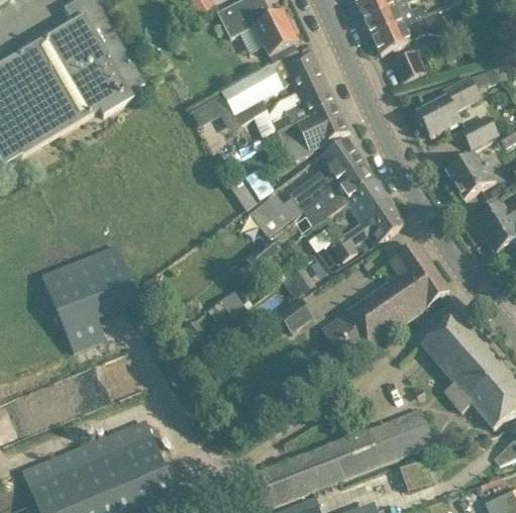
[(0,166),(98,109),(102,115),(131,98),(127,92),(142,83),(92,0),(73,0),(62,7),(71,21),(0,62),(0,166)]
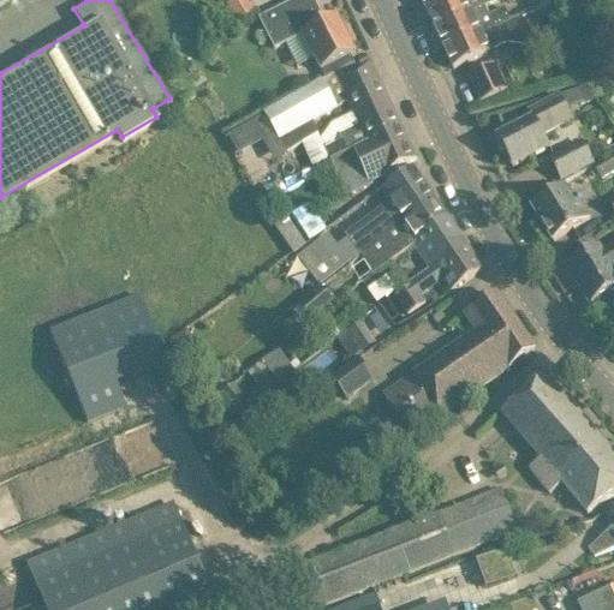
[(227,0),(226,1),(236,18),(256,6),(252,0),(227,0)]
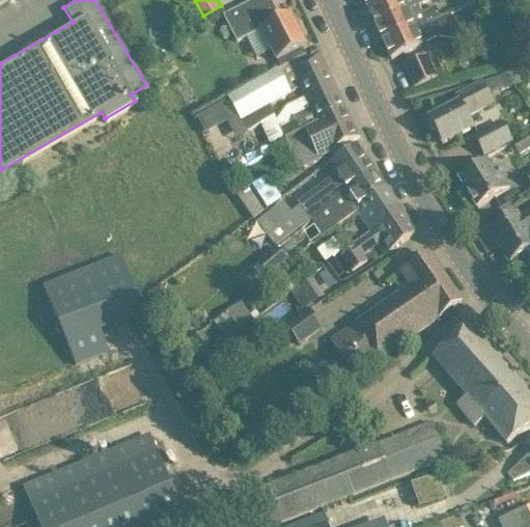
[(247,0),(228,9),(223,12),(236,39),(259,29),(274,60),(277,58),(280,63),(304,51),(301,46),(306,44),(288,11),(279,17),(273,4),(254,14),(247,0)]
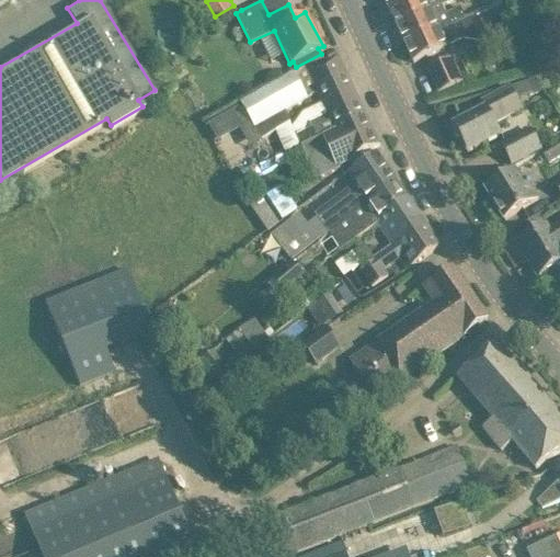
[(395,0),(386,4),(393,21),(410,14),(410,13),(426,6),(427,6),(427,8),(440,2),(441,3),(448,0),(395,0)]
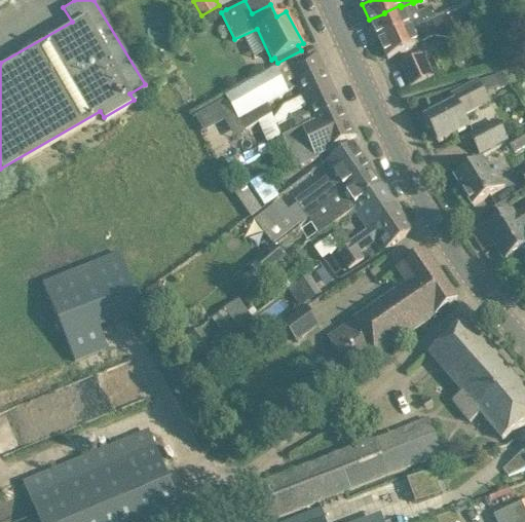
[(408,23),(377,37),(385,56),(416,42),(434,34),(451,36),(466,29),(460,14),(473,8),(470,0),(461,0),(435,11),(433,11),(434,13),(425,17),(409,26),(408,23)]
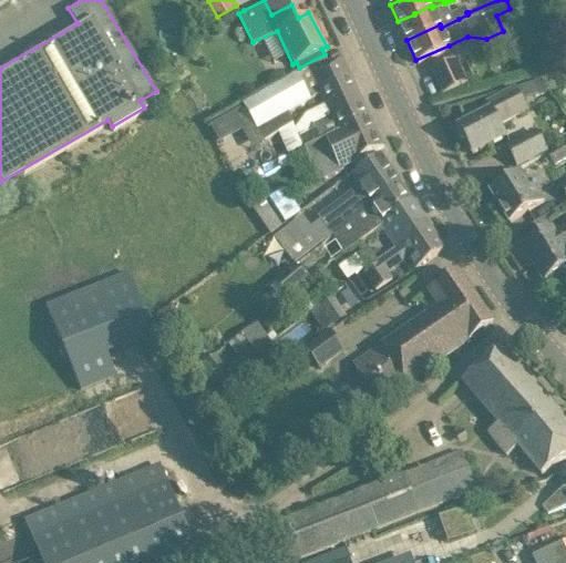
[(398,21),(407,40),(440,24),(441,28),(459,19),(467,14),(466,12),(469,12),(465,4),(449,11),(445,3),(444,2),(432,8),(432,6),(431,6),(414,13),(414,14),(398,21)]
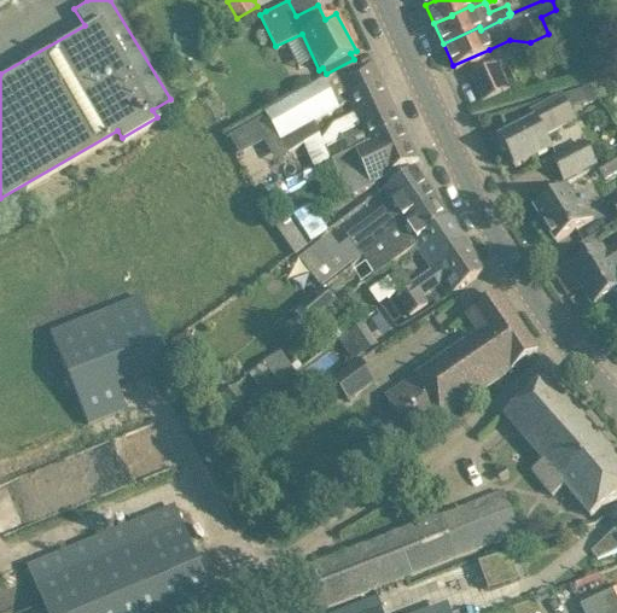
[(330,157),(331,157),(370,139),(401,124),(370,60),(358,66),(354,59),(326,74),(265,110),(266,111),(256,117),(268,139),(278,133),(287,150),(319,130),(312,120),(348,99),(361,122),(338,133),(341,138),(324,145),(330,157)]
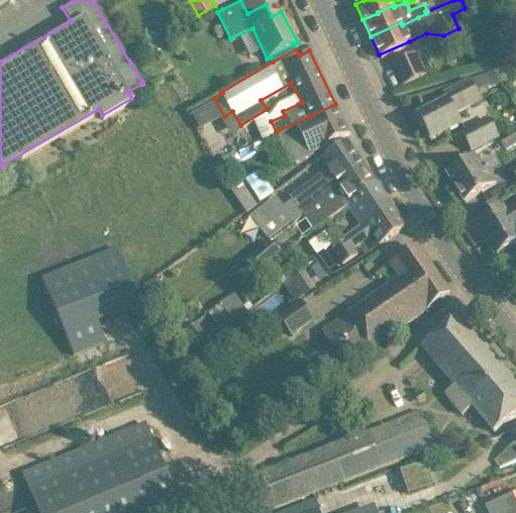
[(429,76),(425,67),(422,68),(414,52),(392,61),(402,84),(424,74),(425,77),(429,76)]
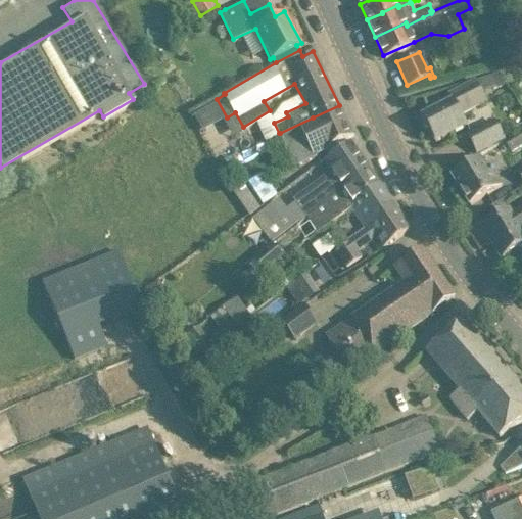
[(459,112),(485,98),(481,90),(506,82),(500,71),(476,78),(448,91),(452,97),(420,113),(423,119),(421,122),(424,129),(429,129),(434,139),(465,123),(459,112)]
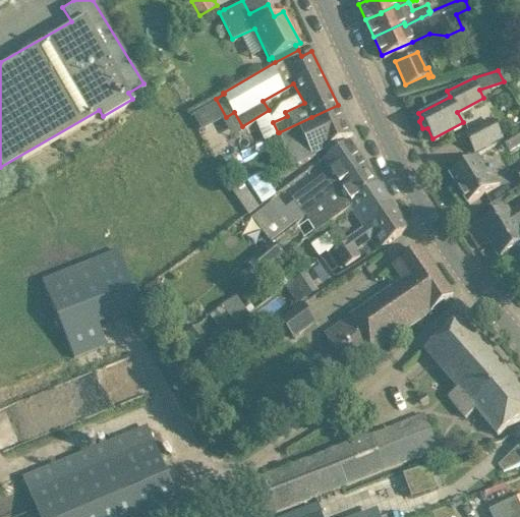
[(311,117),(279,132),(294,163),(314,153),(313,150),(324,145),(333,141),(351,132),(338,105),(311,117)]
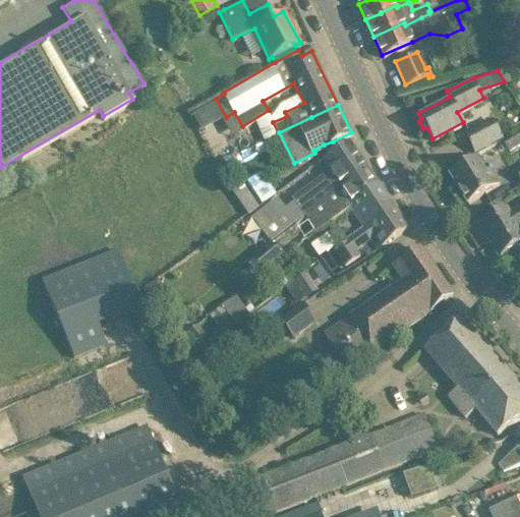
[(465,133),(473,150),(501,135),(492,119),(465,133)]
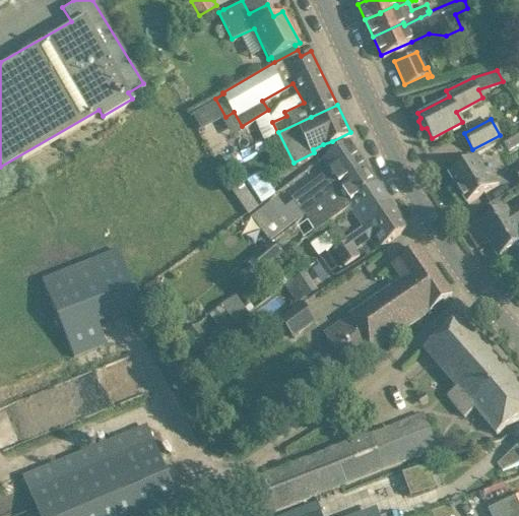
[(518,130),(503,140),(507,148),(518,141),(518,130)]
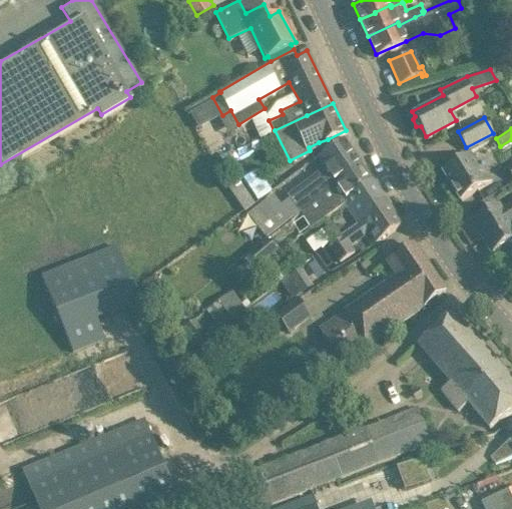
[(300,210),(335,183),(334,182),(361,163),(343,136),(316,154),(324,165),(288,192),(300,210)]
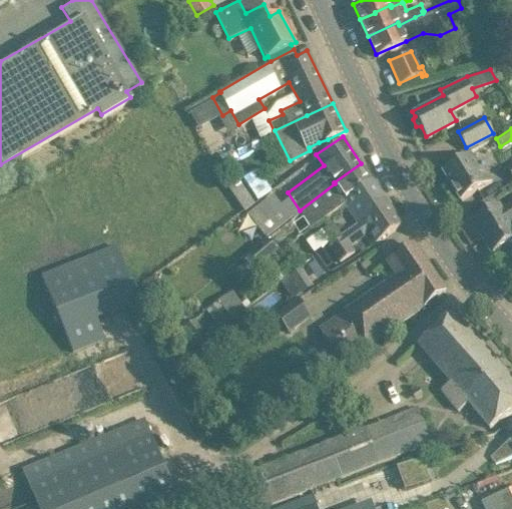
[(469,154),(460,160),(443,170),(459,197),(490,179),(482,166),(477,169),(469,154)]
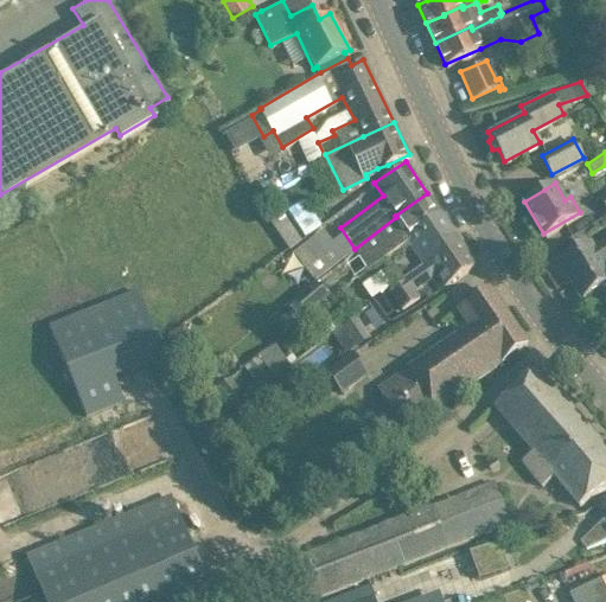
[(368,267),(407,239),(410,237),(407,234),(439,211),(427,193),(395,216),(396,217),(355,249),(368,267)]
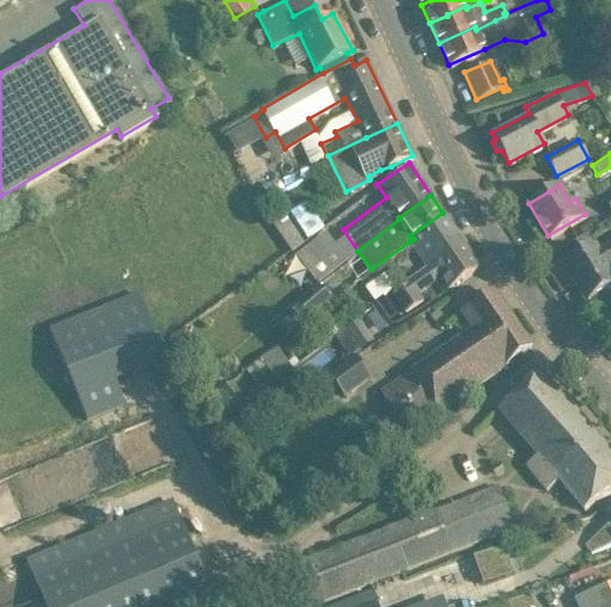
[(269,218),(292,249),(305,239),(283,208),(269,218)]
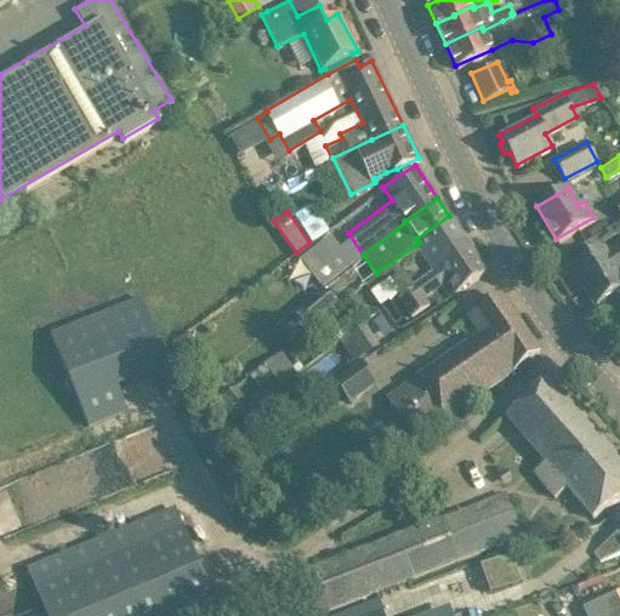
[(416,245),(433,268),(447,258),(444,255),(465,240),(449,216),(416,239),(420,243),(416,245)]
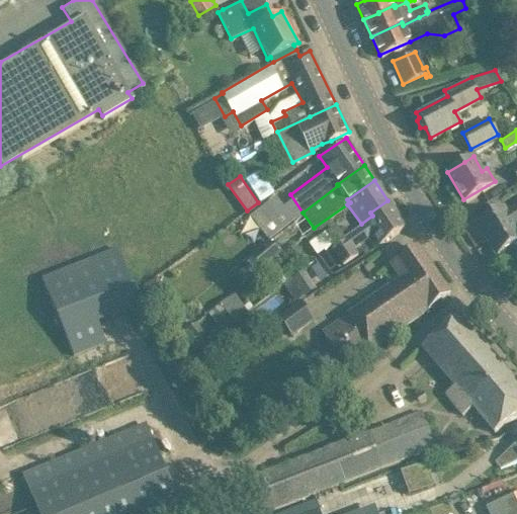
[(258,202),(269,220),(286,208),(274,191),(258,202)]
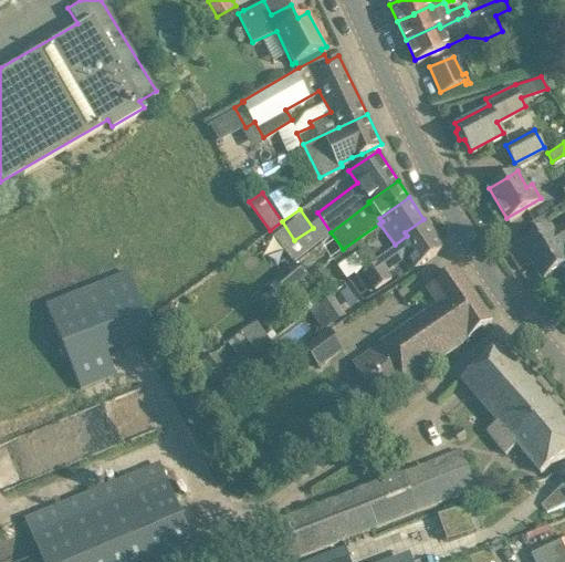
[(407,236),(395,245),(376,257),(377,259),(363,270),(374,287),(391,274),(387,269),(403,259),(408,268),(441,246),(424,219),(405,232),(407,236)]
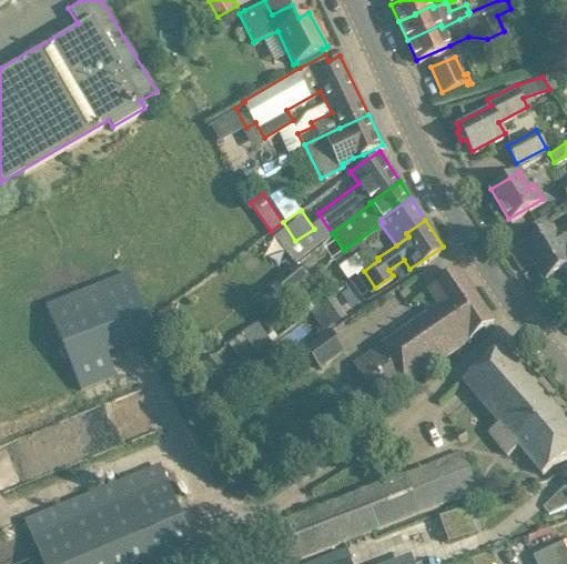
[(552,224),(539,231),(520,243),(543,280),(566,264),(566,251),(565,248),(566,245),(566,222),(555,230),(552,224)]
